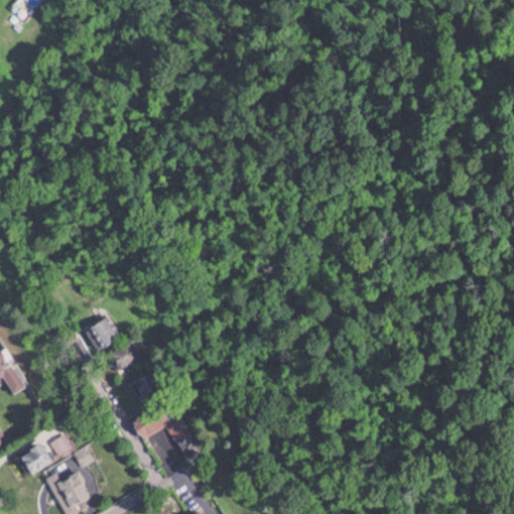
[(120,338),(106,317),(86,332),(101,352),(120,338)]
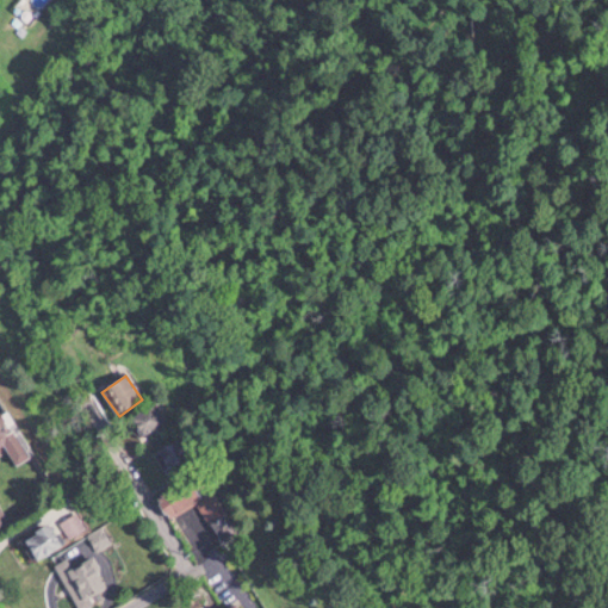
[(137,438),(162,426),(154,407),(129,419),(137,438)]
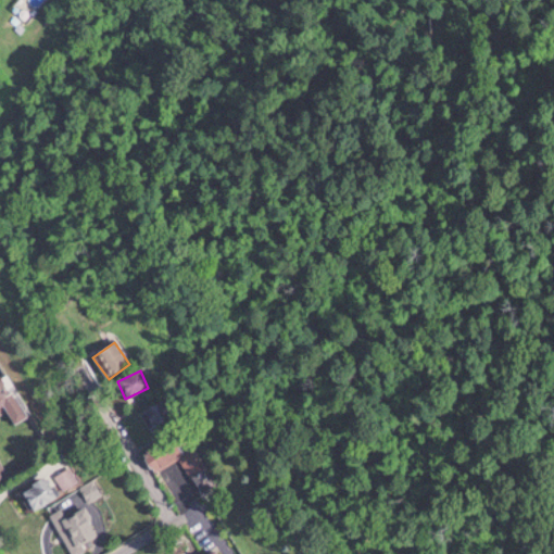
[(0,480),(3,479),(0,471),(0,414),(7,411),(14,425),(29,416),(7,374),(0,377),(0,480)]
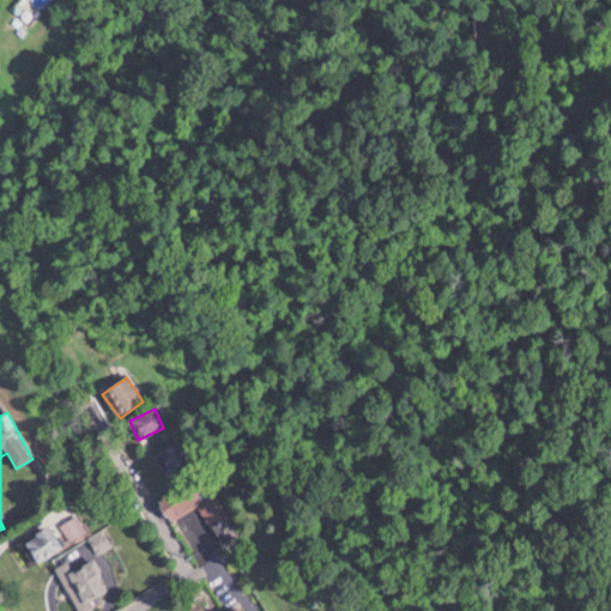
[(168,478),(194,460),(180,439),(153,457),(168,478)]
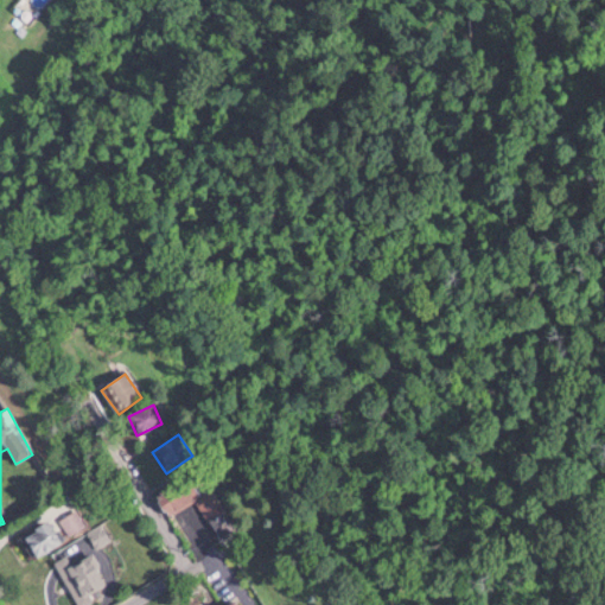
[(202,471),(155,495),(167,517),(197,502),(217,540),(234,532),(202,471)]
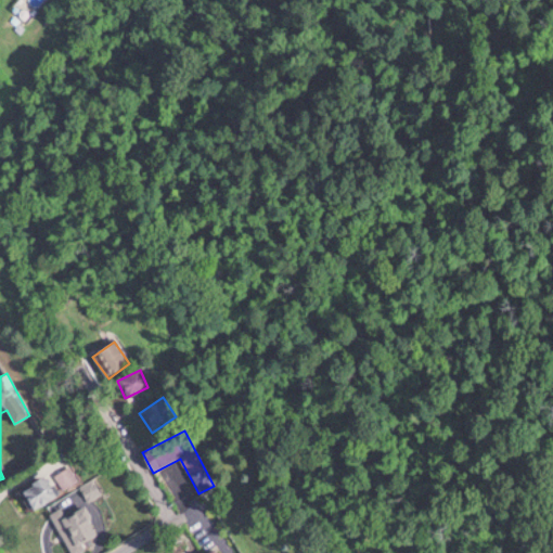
[(76,481),(67,466),(53,476),(62,490),(76,481)]
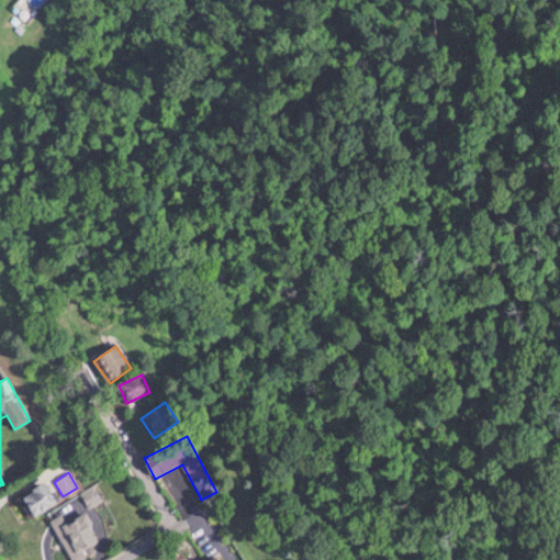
[(20,499),(33,518),(57,502),(44,482),(20,499)]
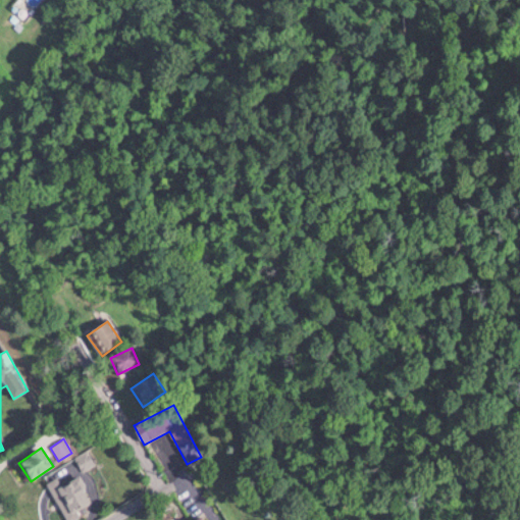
[(48,483),(65,519),(75,519),(82,517),(79,510),(92,504),(80,478),(61,486),(58,479),(48,483)]
